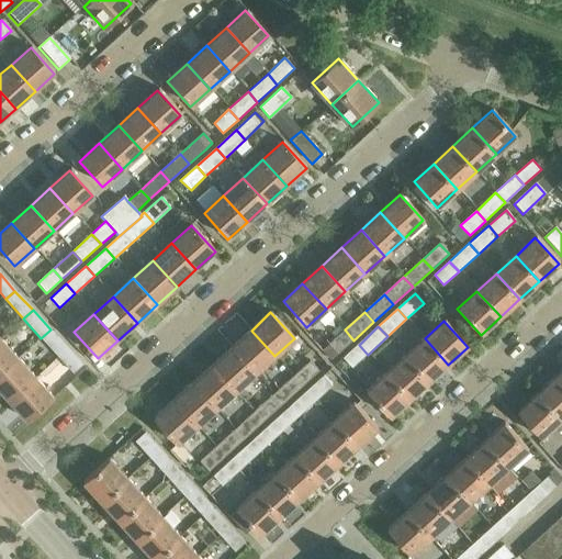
[(59,358),(68,349),(51,330),(41,338),(59,358)]
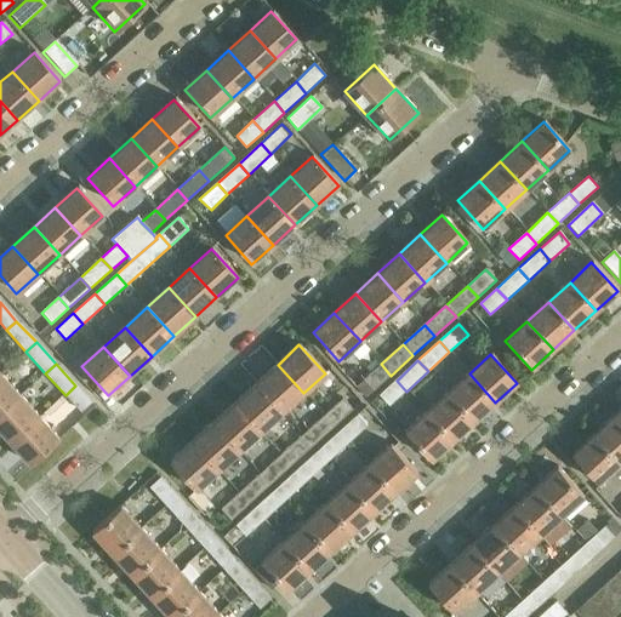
[(375,390),(391,376),(381,364),(365,378),(375,390)]
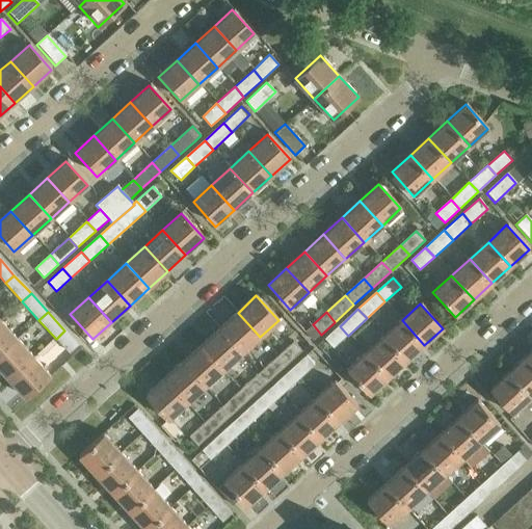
[(241,353),(260,337),(238,313),(219,329),(241,353)]
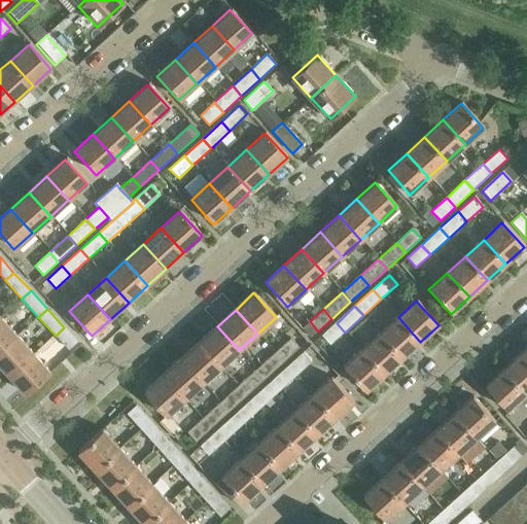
[(401,358),(420,342),(398,317),(380,334),(401,358)]
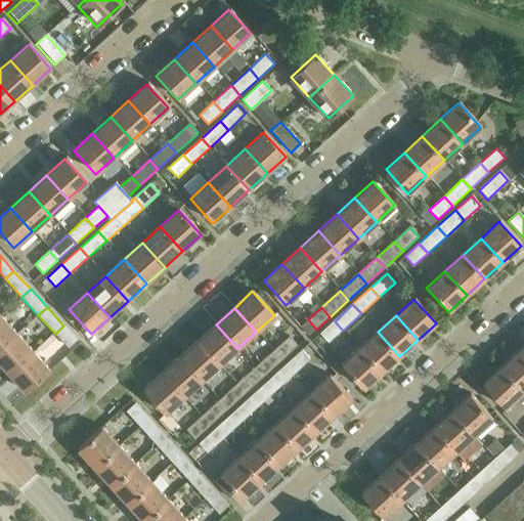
[(0,350),(16,335),(0,316),(0,350)]
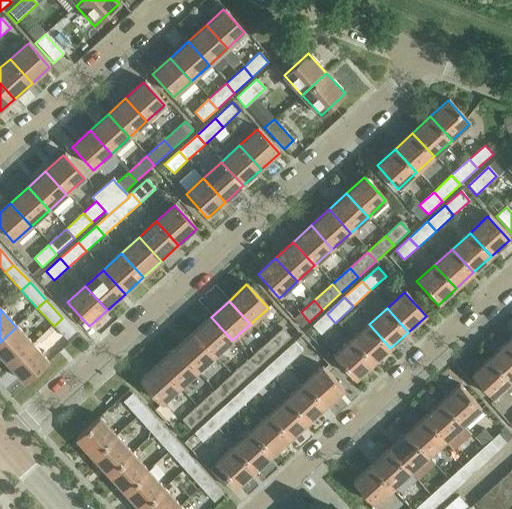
[(321,335),(335,323),(327,314),(313,326),(321,335)]
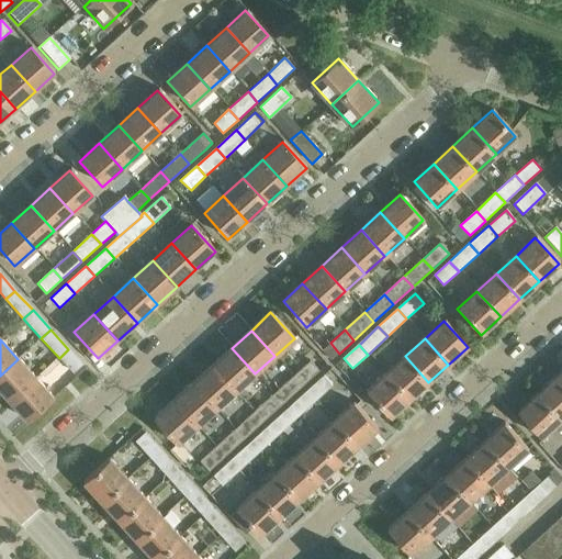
[(235,392),(255,373),(232,348),(212,366),(235,392)]
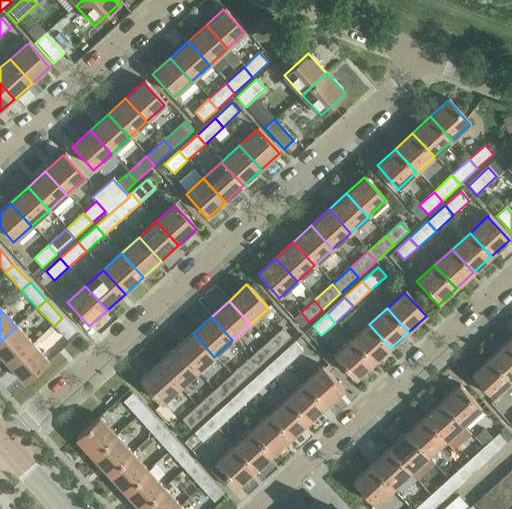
[(62,318),(54,326),(66,340),(75,332),(62,318)]
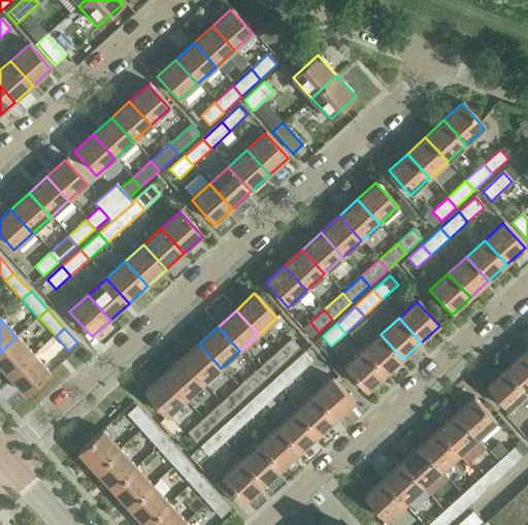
[(385,375),(402,359),(381,334),(362,351),(385,375)]
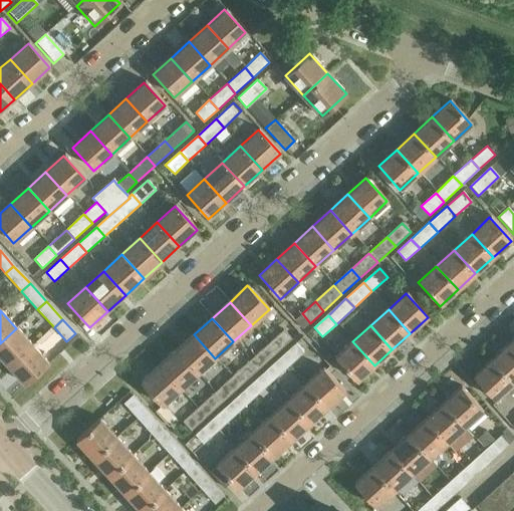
[(0,358),(8,368),(32,346),(16,328),(0,343),(0,358)]
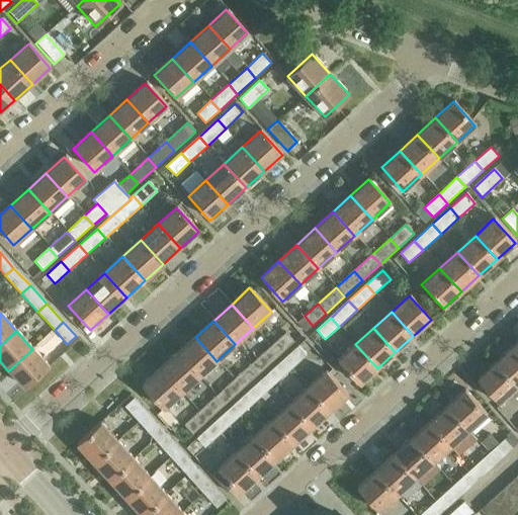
[(270,347),(278,356),(294,342),(286,333),(270,347)]
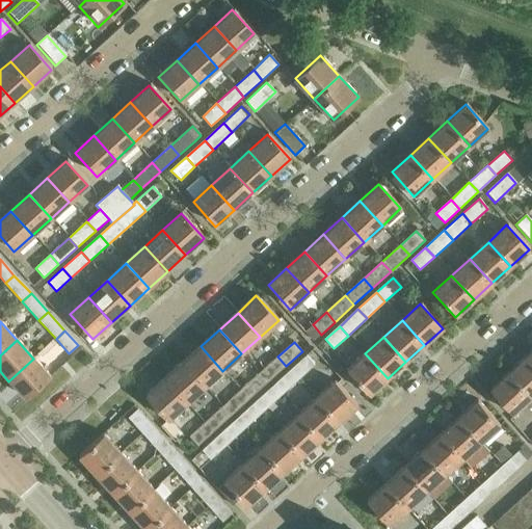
[(204,388),(222,371),(201,346),(182,363),(204,388)]
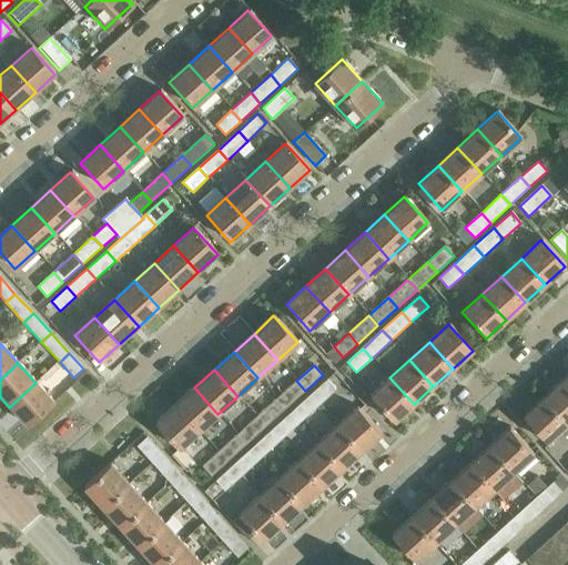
[(394,422),(414,404),(389,377),(369,396),(394,422)]
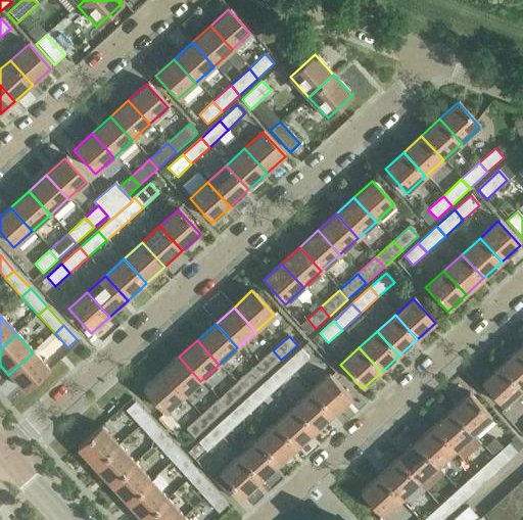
[(285,364),(293,374),(310,359),(301,349),(300,350),(285,364)]
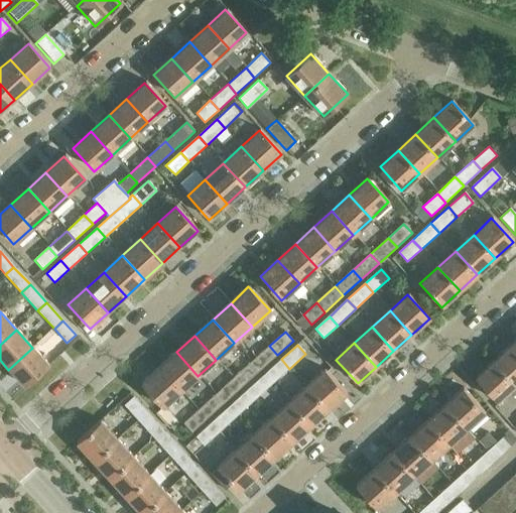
[(514,385),(515,382),(515,352),(510,345),(492,361),(514,385)]
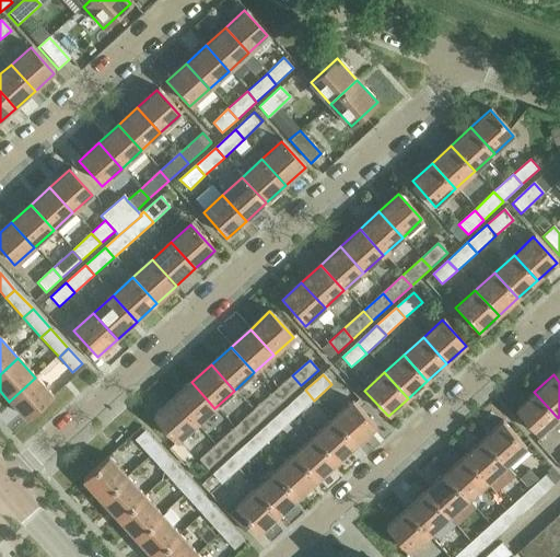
[(282,403),(301,385),(292,375),(272,393),(282,403)]
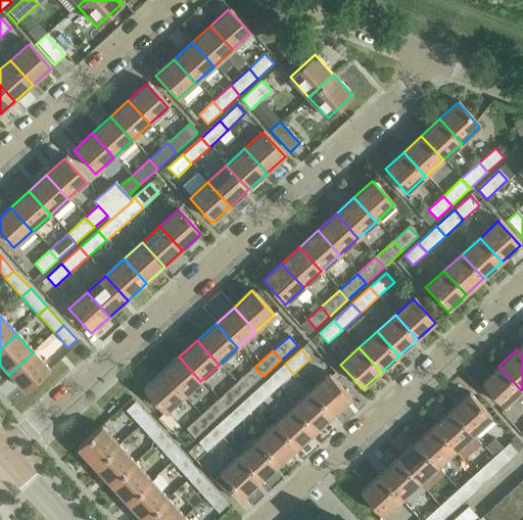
[(33,352),(8,375),(26,393),(50,371),(33,352)]
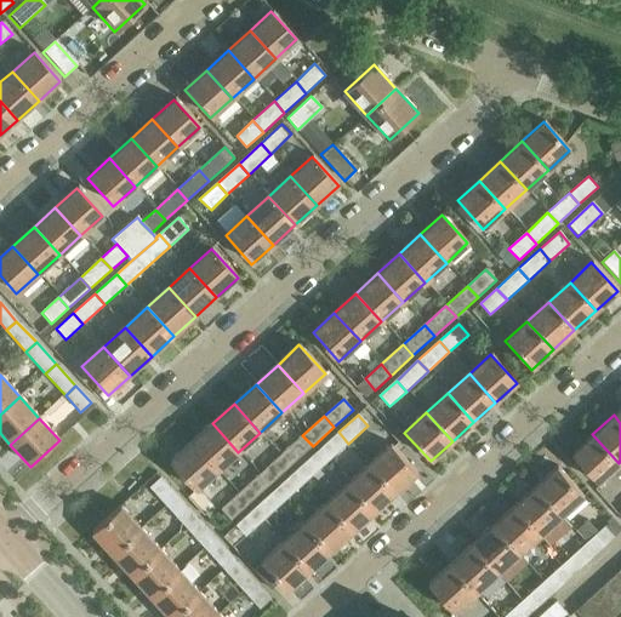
[(217,472),(238,452),(212,423),(191,444),(217,472)]
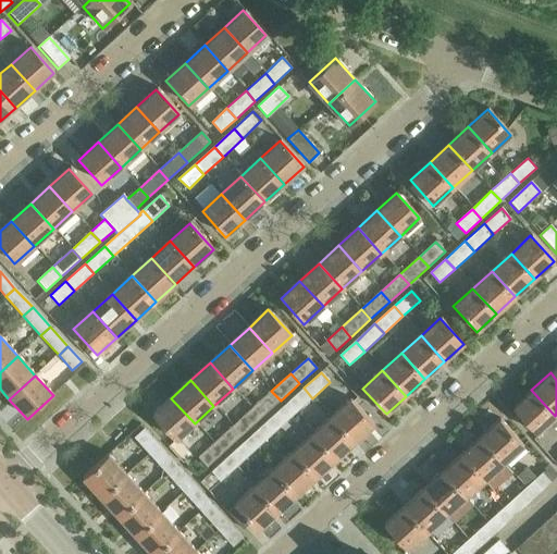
[(294,416),(312,398),(304,388),(284,406),(294,416)]
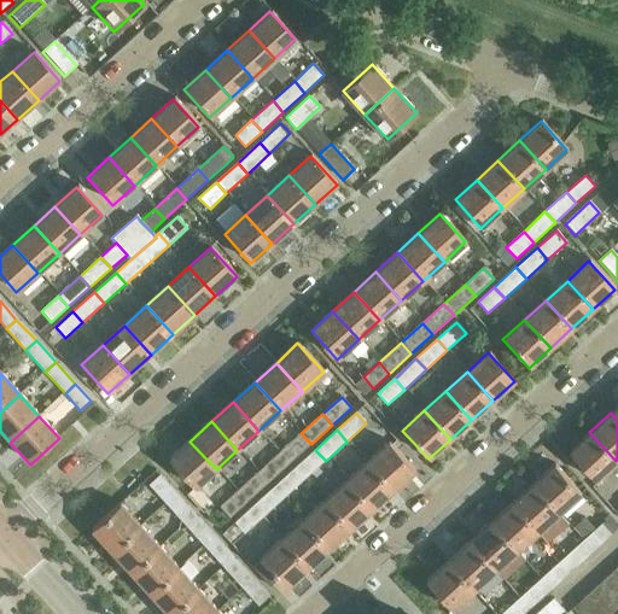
[(593,481),(616,461),(589,432),(567,452),(593,481)]
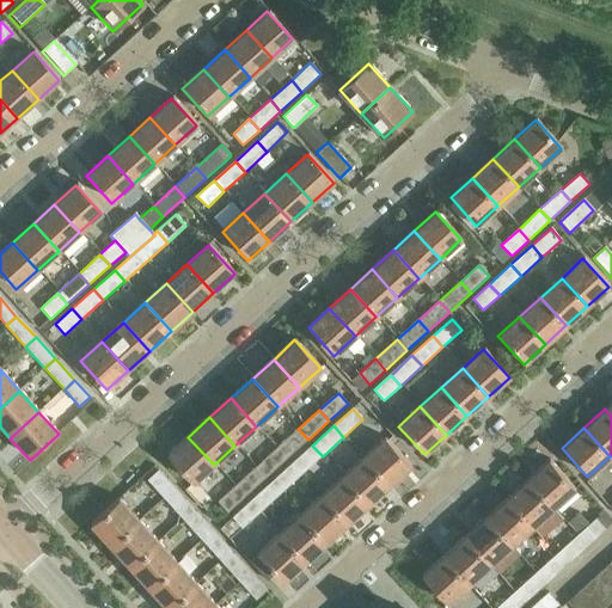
[(287,460),(308,440),(298,429),(277,448),(287,460)]
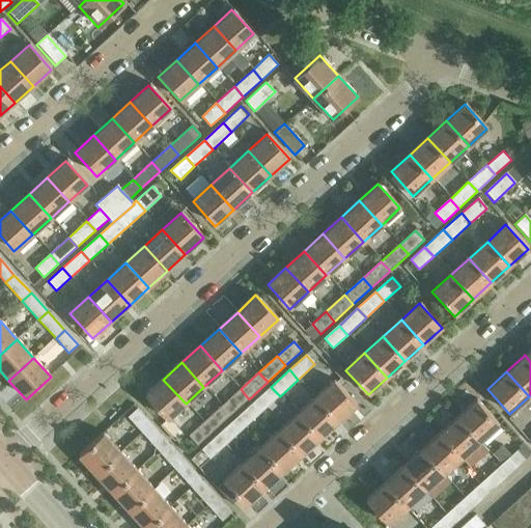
[(167,421),(186,404),(163,380),(144,396),(167,421)]
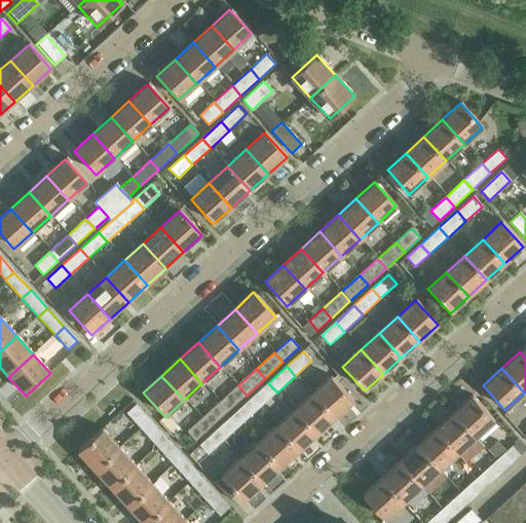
[(312,395),(334,418),(352,402),(331,377),(312,395)]
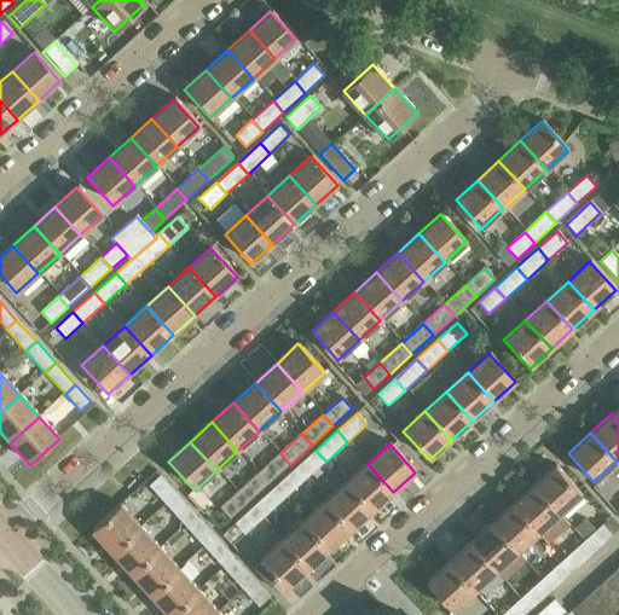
[(305,481),(327,462),(316,451),(294,470),(305,481)]
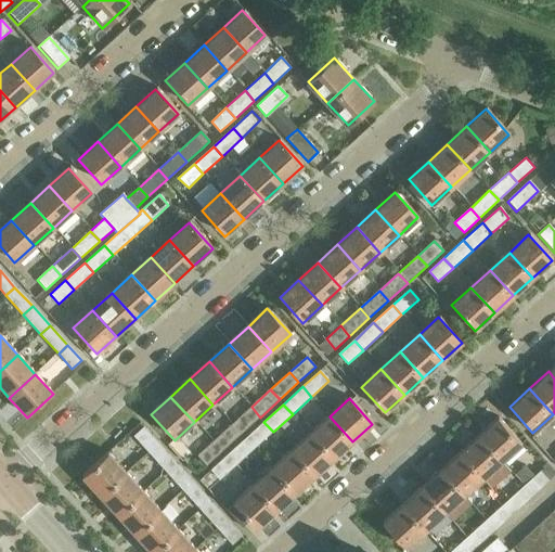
[(241,435),(260,418),(252,407),(232,425),(241,435)]
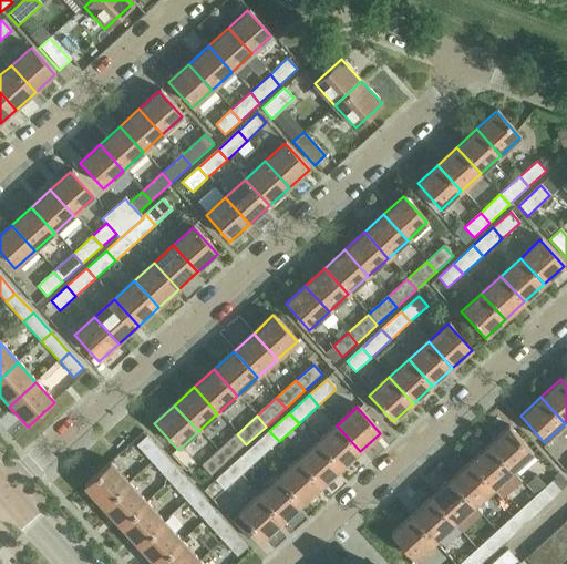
[(340,469),(360,451),(337,426),(317,443),(340,469)]
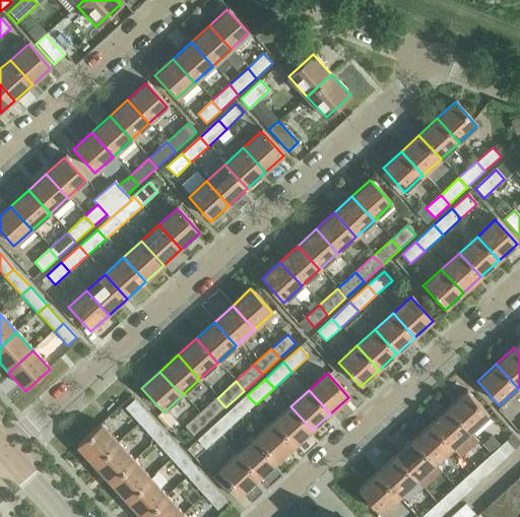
[(447,408),(468,433),(486,415),(465,392),(447,408)]
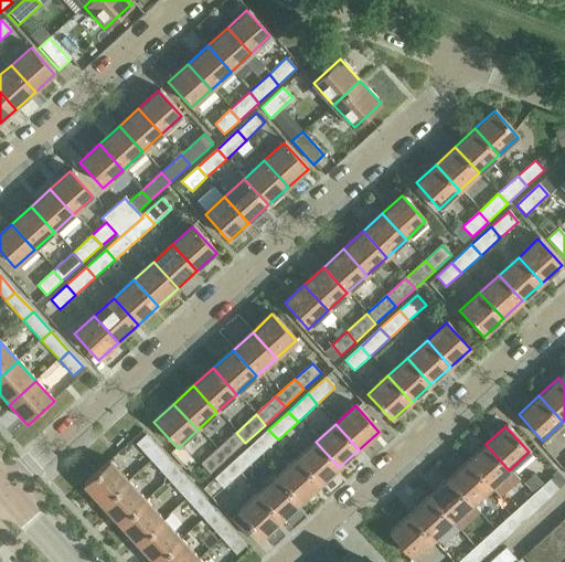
[(258,457),(278,439),(268,430),(248,447),(258,457)]
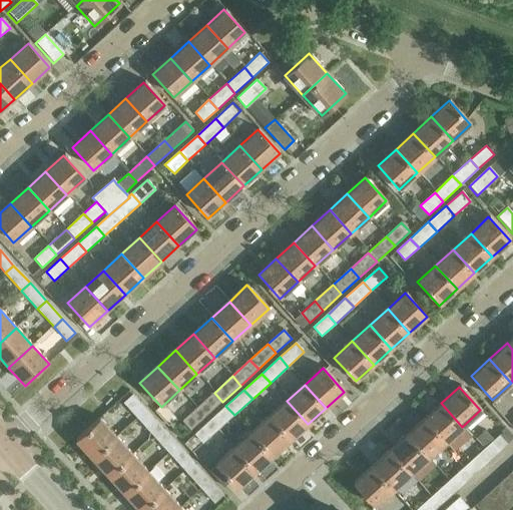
[(204,418),(222,402),(214,393),(196,409),(204,418)]
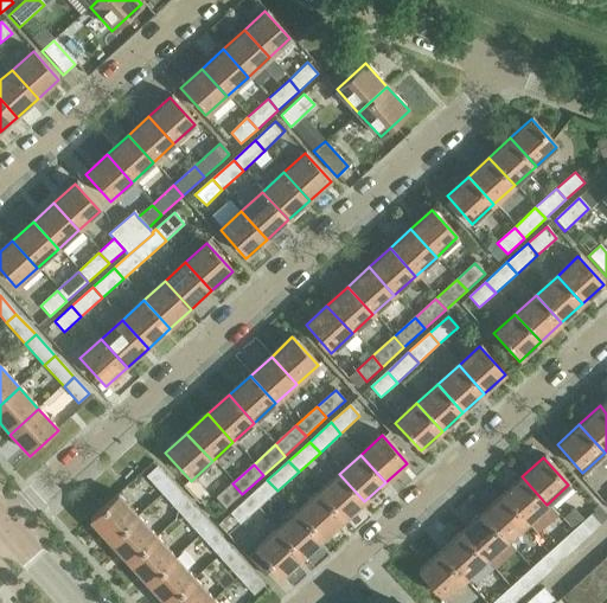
[(161,494),(172,485),(157,468),(146,476),(161,494)]
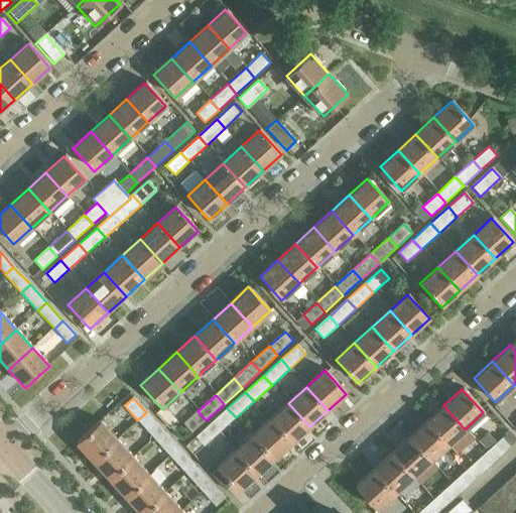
[(292,443),(309,426),(288,403),(270,419),(292,443)]
